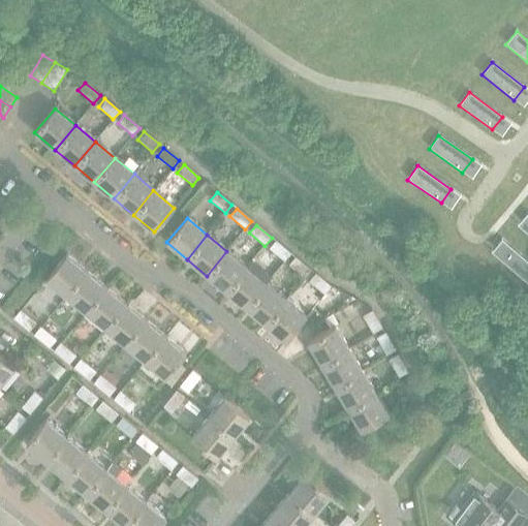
[(269,249),(284,263),(291,254),(276,241),(269,249)]
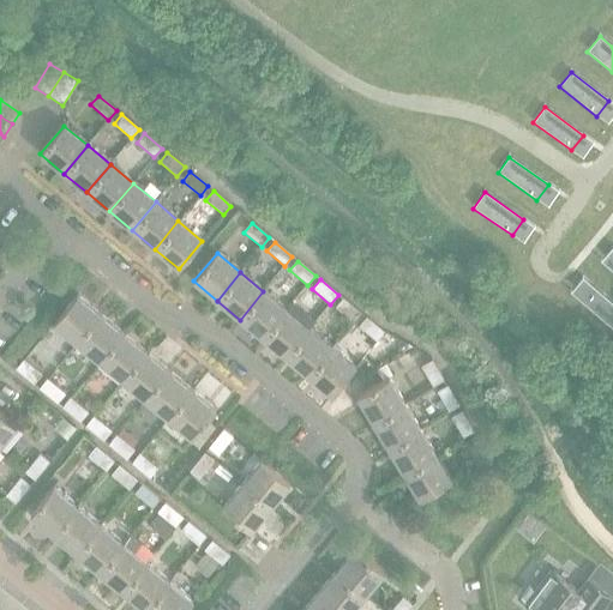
[(612,305),(593,289),(582,303),(612,328),(612,305)]
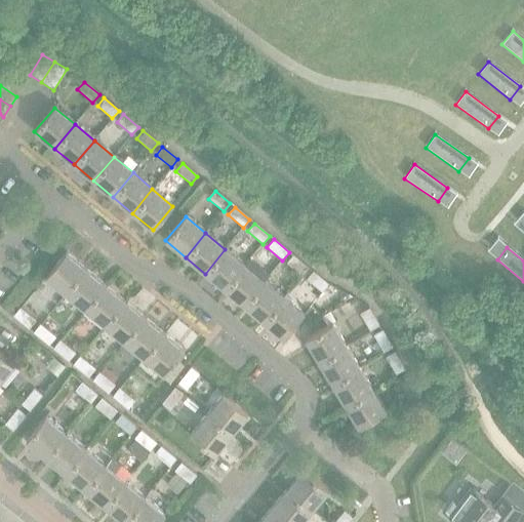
[(225,289),(244,266),(225,249),(205,274),(225,289)]
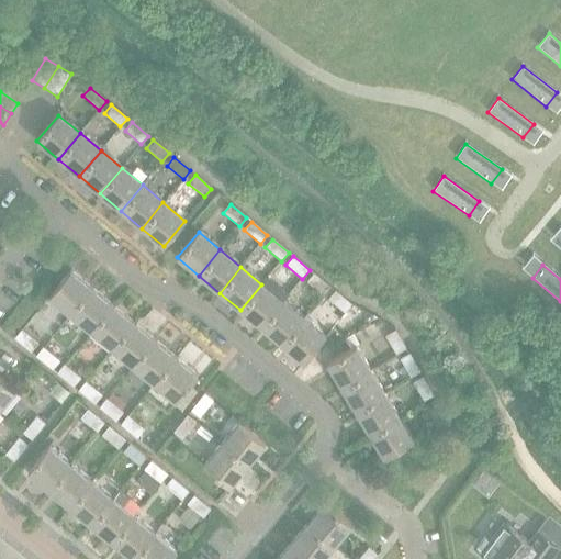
[(70,315),(92,290),(70,271),(48,298),(70,315)]
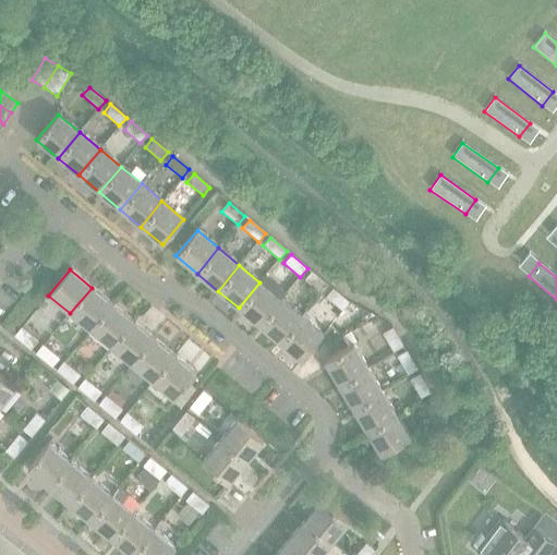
[(304,280),(321,293),(328,286),(312,272),(304,280)]
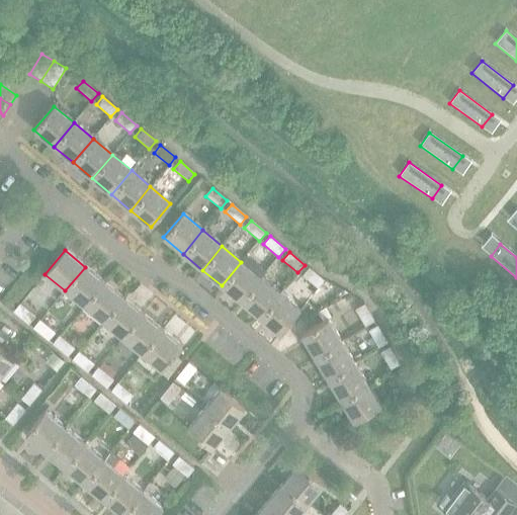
[(241,302),(260,278),(241,262),(222,285),(241,302)]
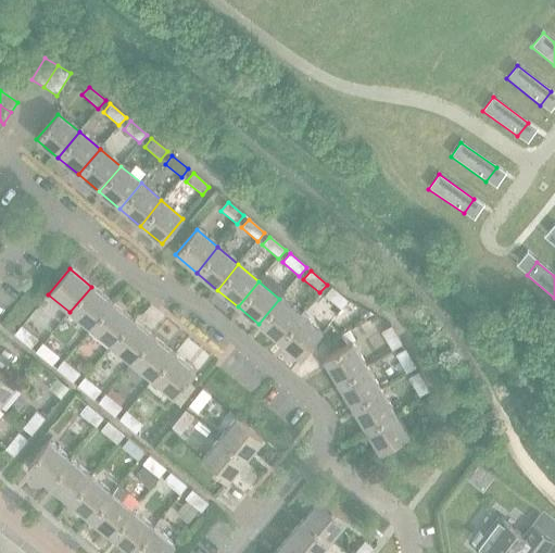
[(90,329),(112,303),(91,287),(70,312),(90,329)]
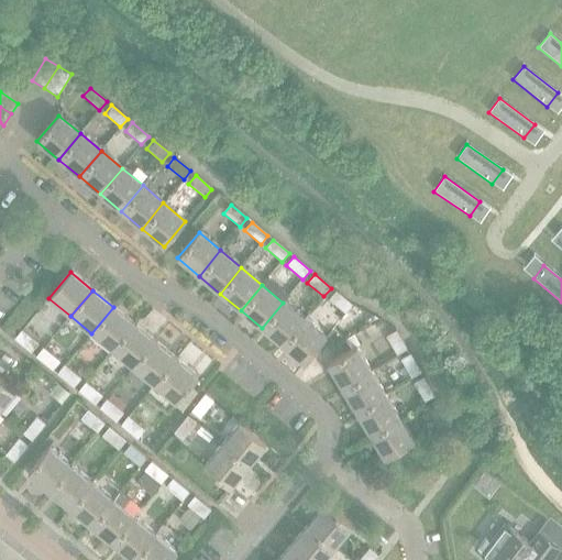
[(329,300),(344,315),(352,306),(335,293),(329,300)]
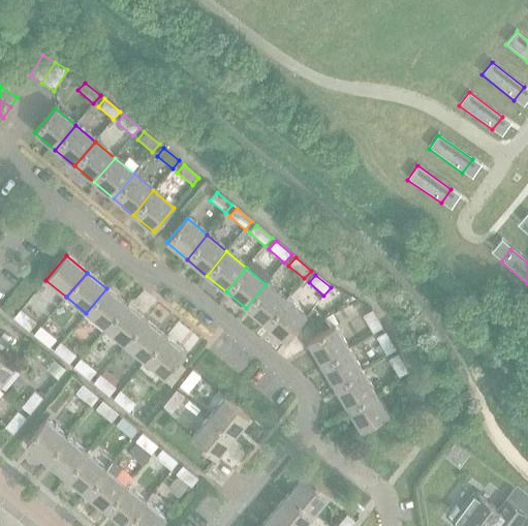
[(266,325),(291,292),(273,277),(267,284),(266,284),(246,308),(266,325)]
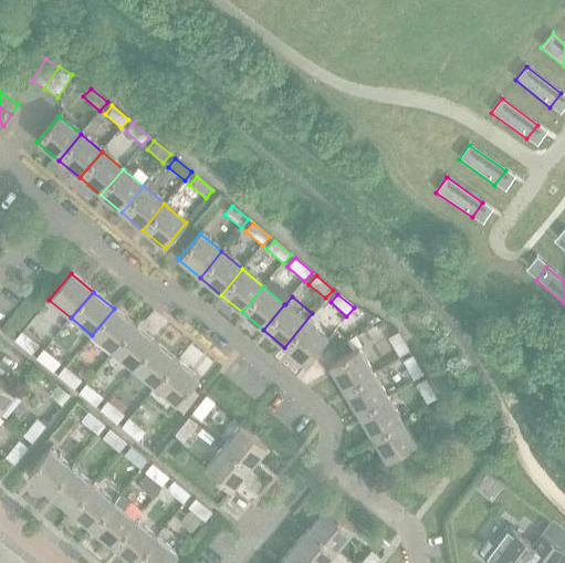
[(92,335),(113,353),(135,326),(114,309),(92,335)]
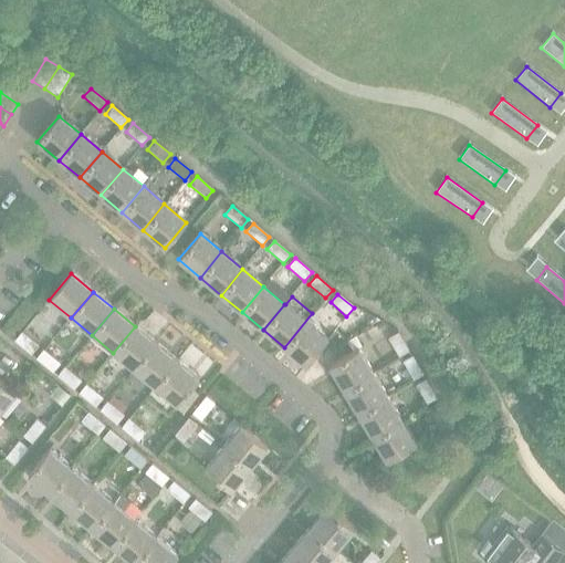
[(312,313),(284,347),(306,365),(327,340),(316,330),(320,325),(311,316),(313,314),(312,313)]
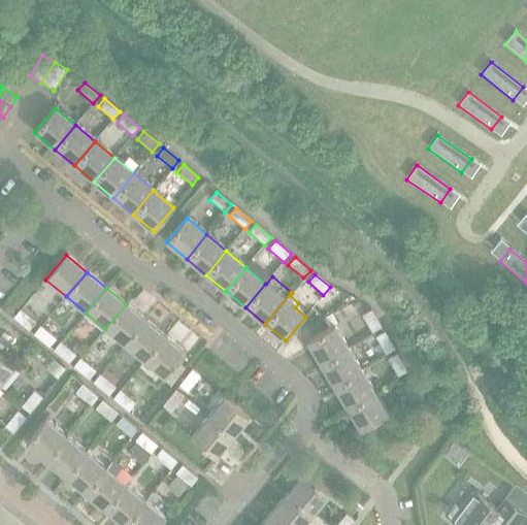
[(125,345),(145,320),(126,304),(105,329),(125,345)]
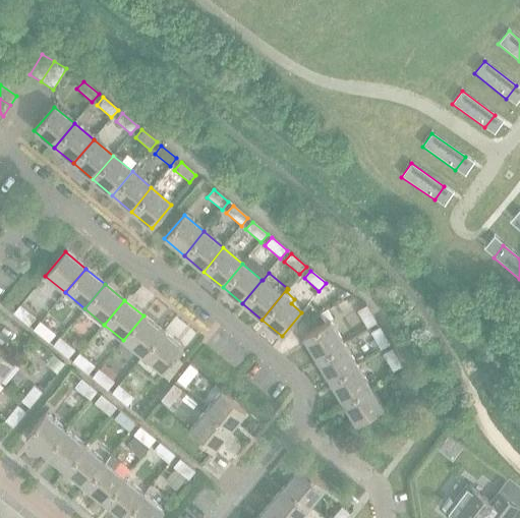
[(13,314),(29,327),(36,319),(20,306),(13,314)]
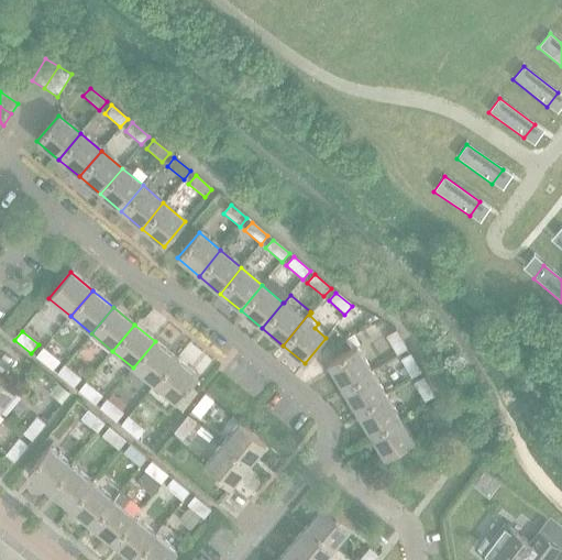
[(386,338),(397,355),(406,350),(395,332),(386,338)]
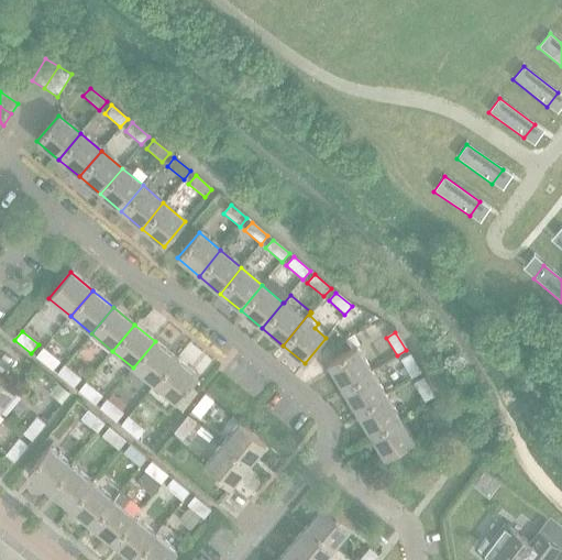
[(154,385),(176,359),(155,341),(133,368),(154,385)]
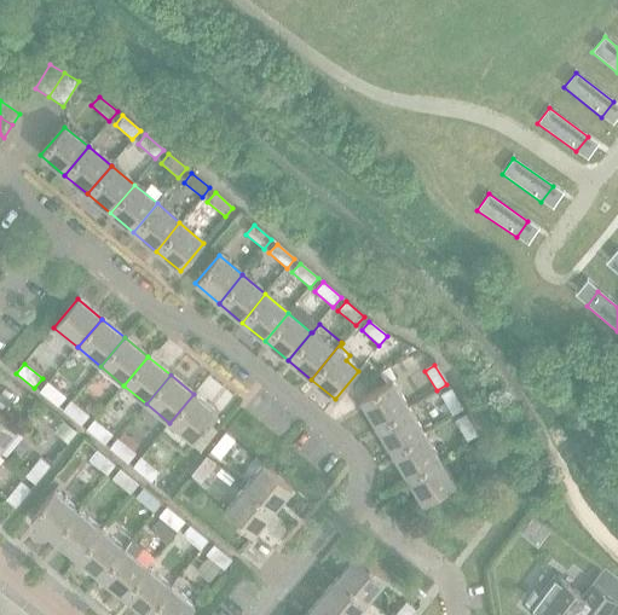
[(376,428),(408,408),(392,382),(361,401),(376,428)]
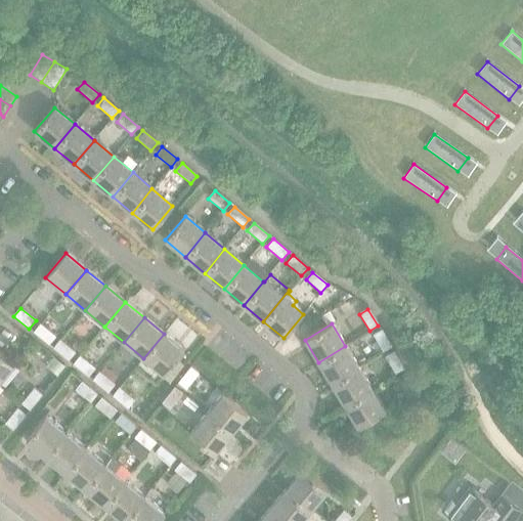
[(34,333),(49,345),(56,337),(41,324),(34,333)]
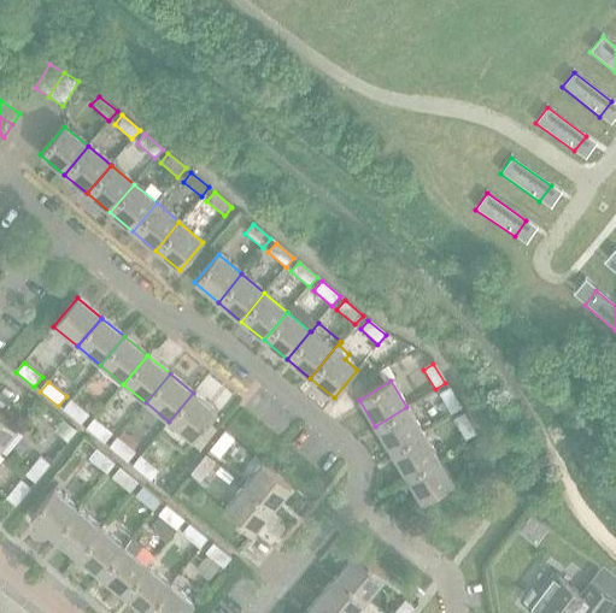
[(439,395),(451,414),(461,408),(450,389),(439,395)]
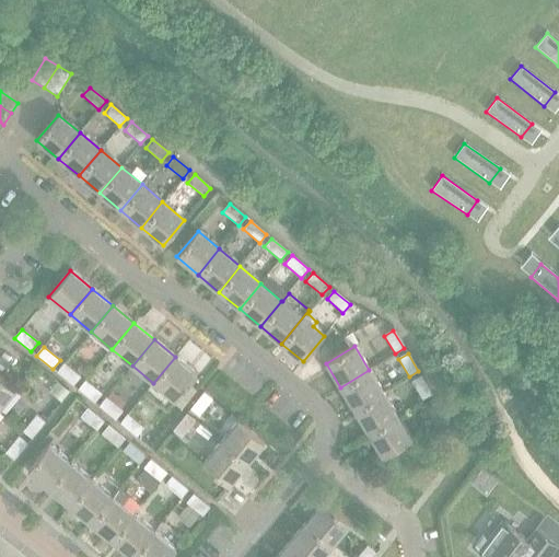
[(175,357),(153,383),(175,401),(197,374),(175,357)]
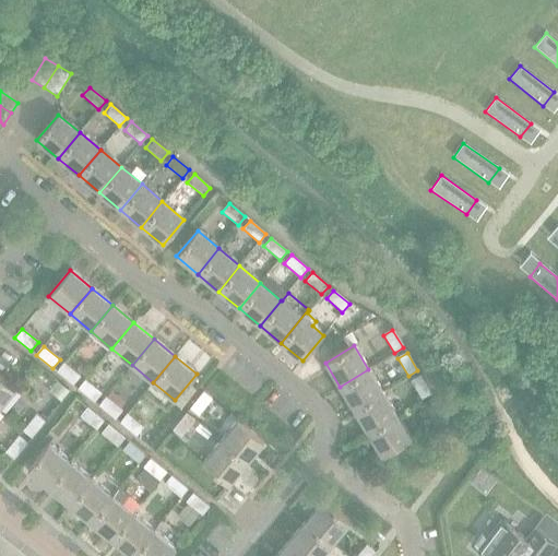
[(57,373),(73,386),(81,377),(64,364),(57,373)]
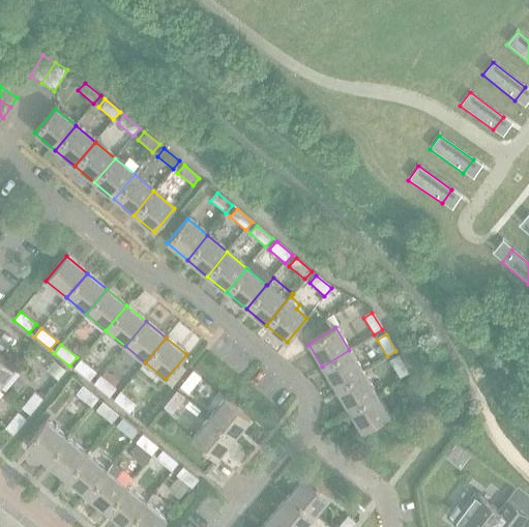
[(335,388),(362,372),(349,350),(322,367),(335,388)]
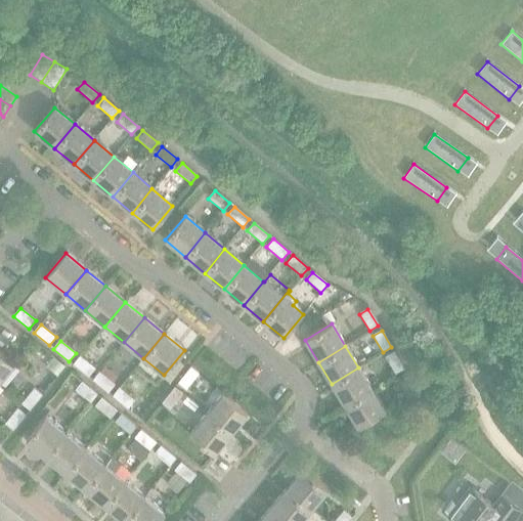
[(385,357),(395,375),(404,368),(394,352),(385,357)]
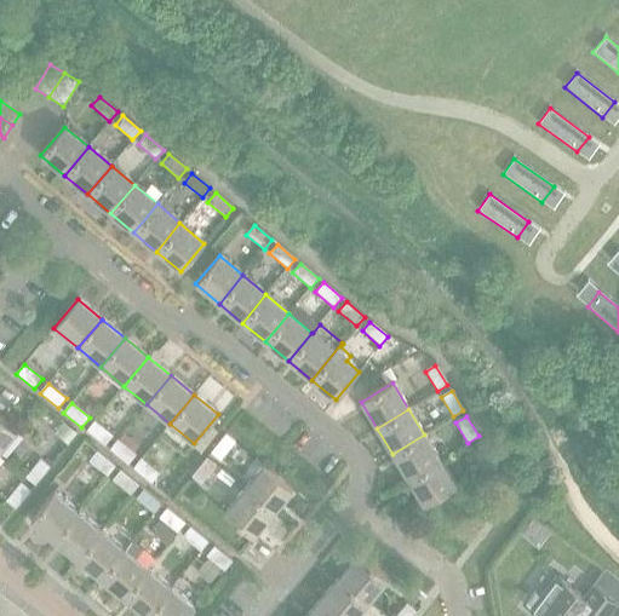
[(0,450),(16,431),(0,418),(0,450)]
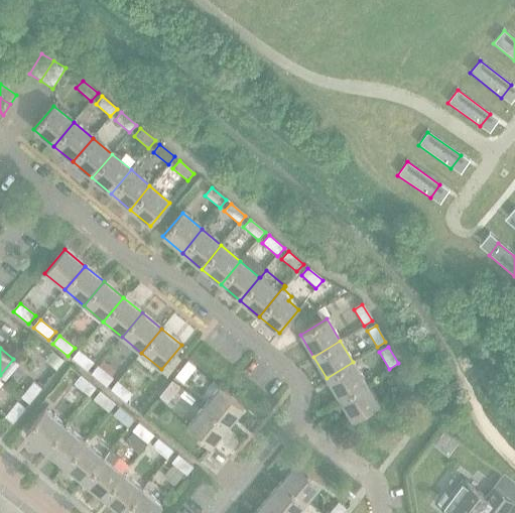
[(73,359),(88,372),(94,363),(79,351),(73,359)]
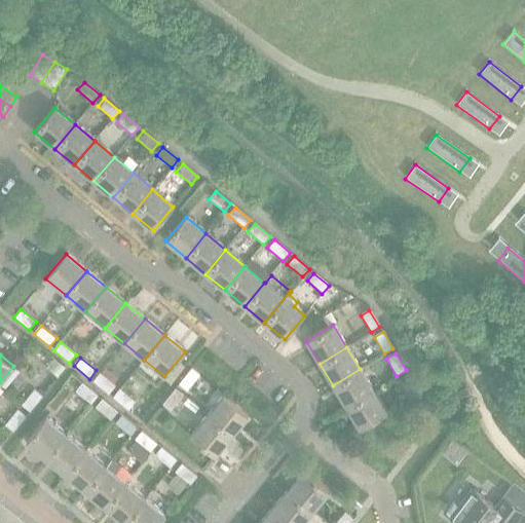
[(179,384),(187,391),(200,376),(192,369),(179,384)]
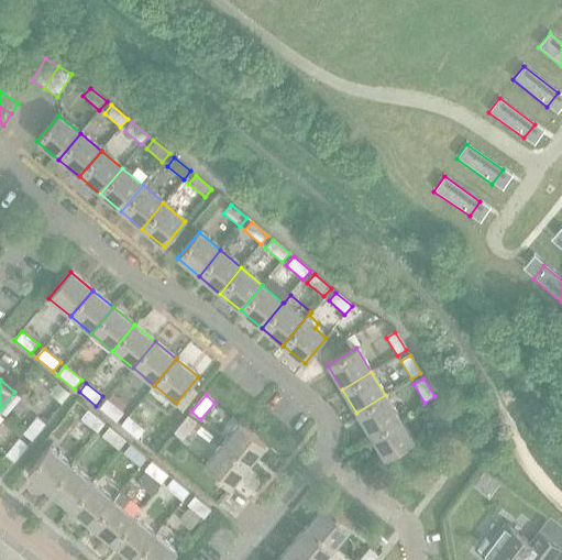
[(370,436),(399,418),(385,395),(356,413),(370,436)]
